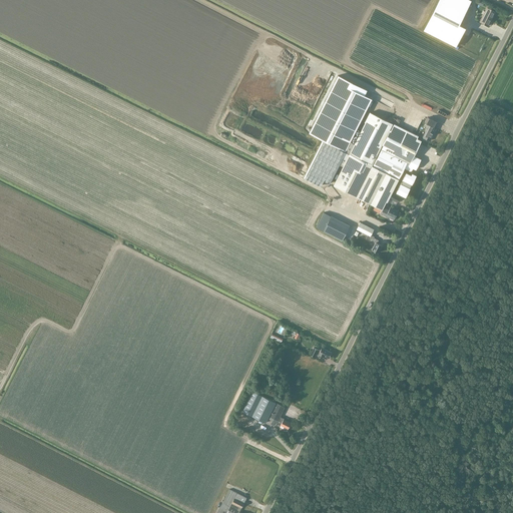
[(438,0),(423,30),(455,46),(456,45),(465,27),(459,24),(459,23),(468,6),(456,0),(438,0)]
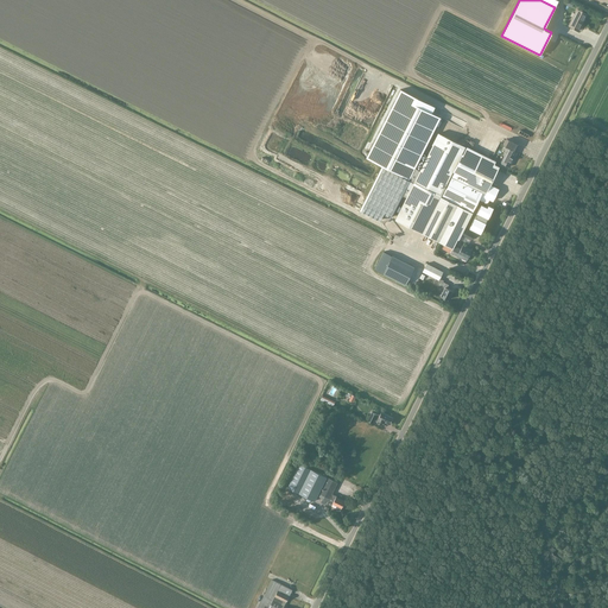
[(576,8),(568,26),(578,31),(587,13),(576,8)]
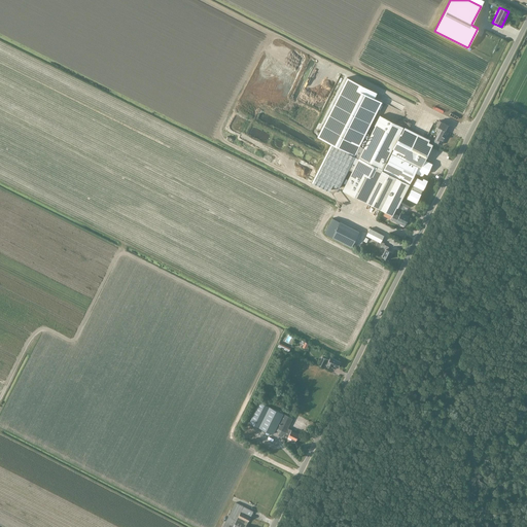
[(330,144),(311,182),(329,190),(332,185),(339,188),(348,169),(352,171),(342,190),(379,209),(392,215),(396,207),(397,208),(415,173),(422,176),(423,173),(426,174),(432,164),(425,160),(432,144),(428,142),(429,140),(406,128),(401,135),(399,134),(402,127),(380,115),(363,148),(359,145),(381,102),(374,98),(377,92),(347,77),(317,136),(354,154),(353,155),(330,144)]
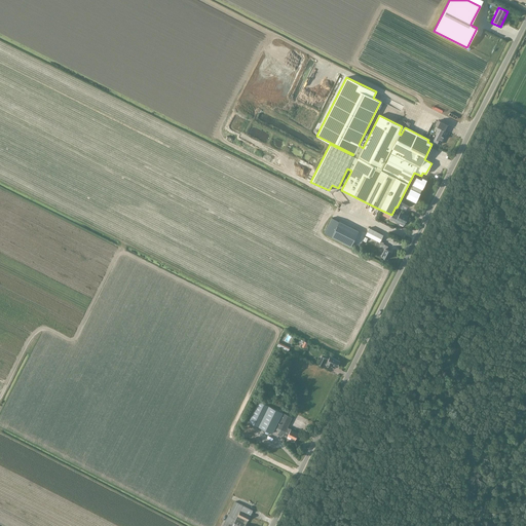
[(439,128),(433,141),(441,144),(446,133),(444,130),(444,129),(445,130),(448,125),(438,120),(435,125),(440,127),(440,128),(439,128)]
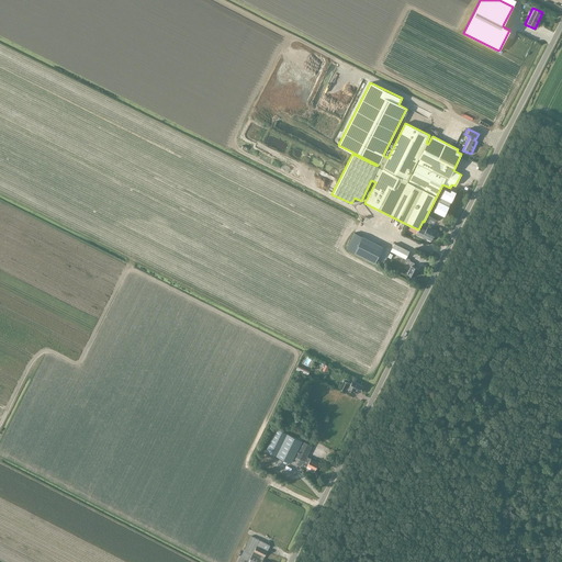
[(445,189),(434,210),(444,215),(456,191),(451,189),(450,191),(445,189)]
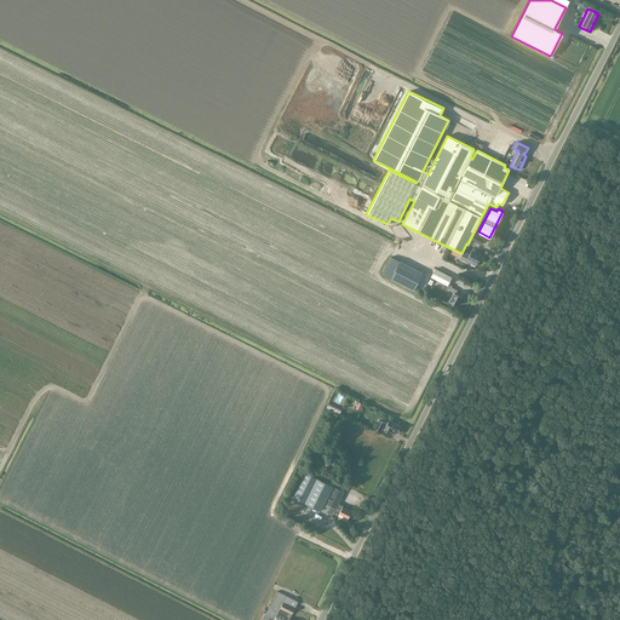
[(474,234),(471,240),(480,245),(483,237),(474,234)]
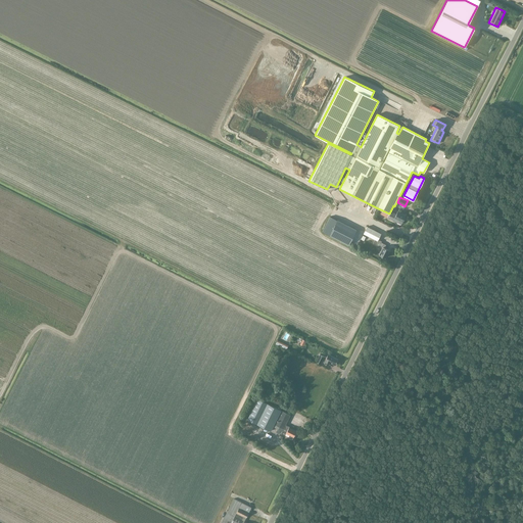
[(387,218),(396,222),(401,224),(406,216),(396,211),(395,214),(390,211),(387,218)]
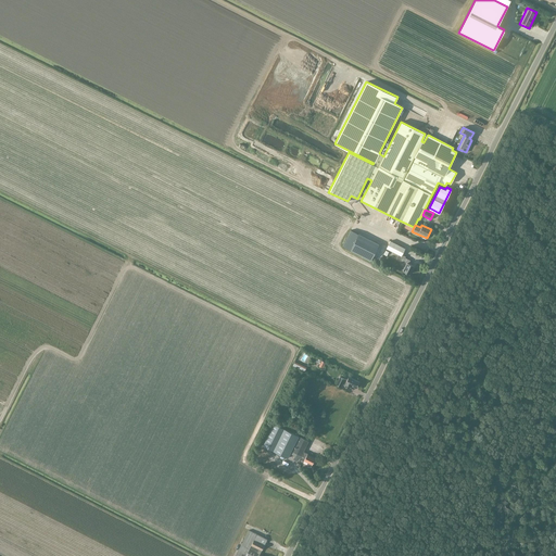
[(342,247),(350,250),(370,261),(379,244),(358,234),(350,230),(342,247)]
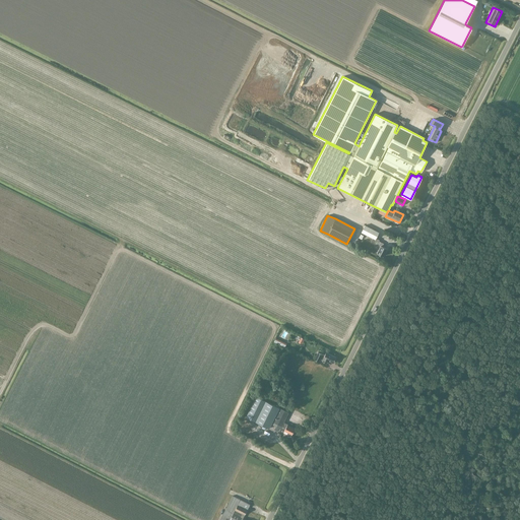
[(363,229),(361,233),(363,234),(372,238),(370,242),(373,243),(380,247),(376,253),(383,256),(387,249),(382,247),(383,244),(379,241),(379,240),(376,239),(379,233),(365,225),(363,229)]
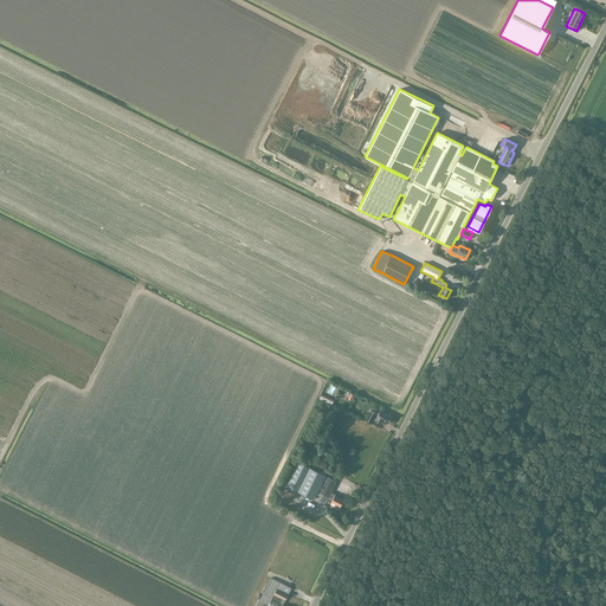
[(380,423),(381,420),(387,423),(391,417),(380,411),(378,414),(374,413),(375,413),(371,411),(366,419),(371,421),(372,418),(375,419),(374,420),(380,423)]
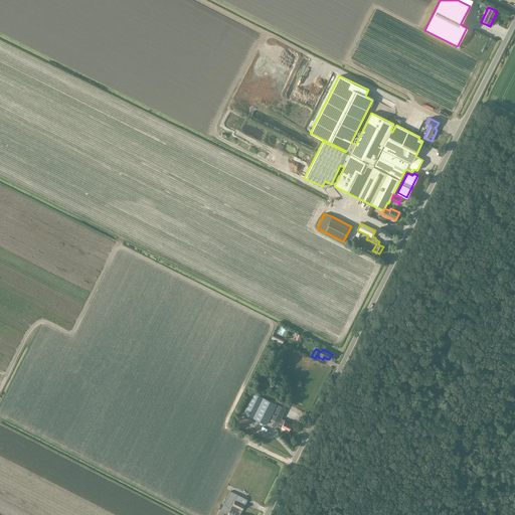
[(253,392),(243,412),(267,424),(277,404),(253,392)]
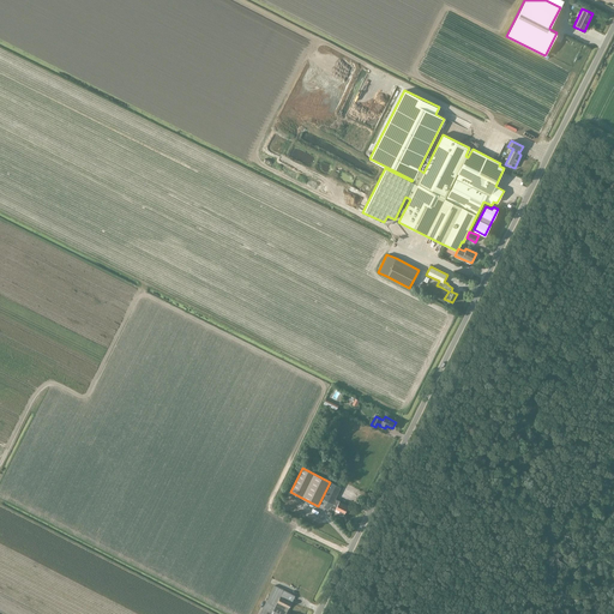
[(343,515),(344,512),(344,513),(348,506),(338,501),(339,500),(335,499),(341,487),(330,482),(320,501),(336,509),(341,511),(339,513),(339,515),(342,516),(343,515)]
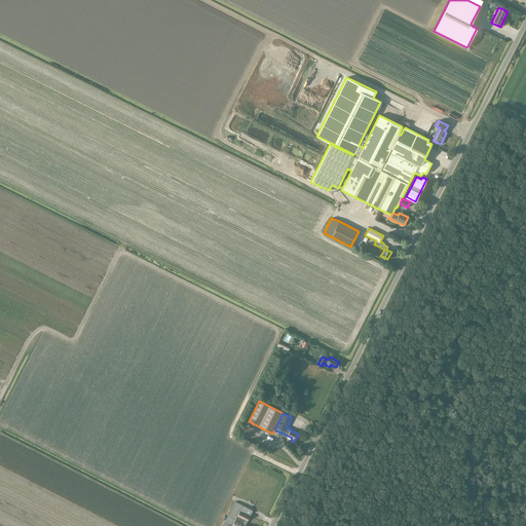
[(248,525),(246,525),(253,511),(234,501),(222,525),(248,525)]
